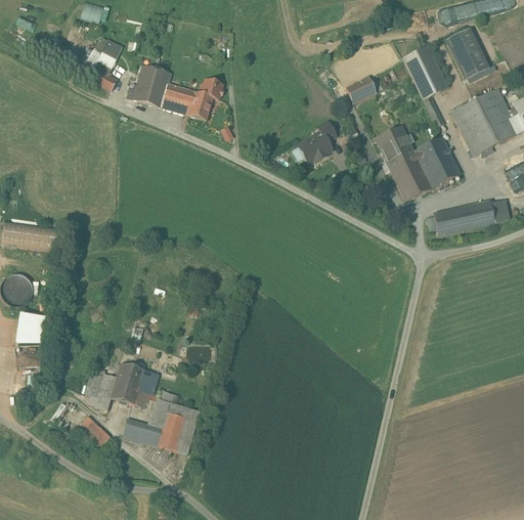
[(86,0),(81,14),(99,22),(103,9),(107,11),(110,6),(94,0),(86,0)]
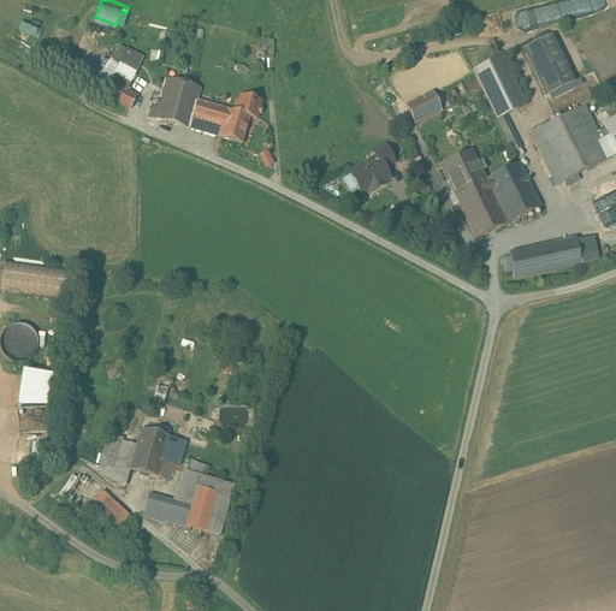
[(34,37),(37,28),(27,23),(22,33),(34,37)]
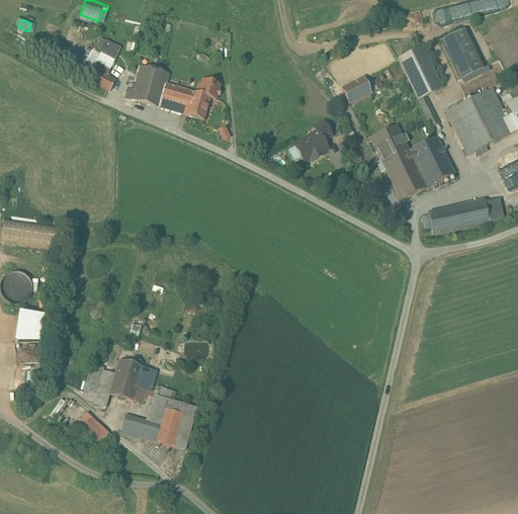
[(441,39),(458,77),(482,66),(463,28),(441,39)]
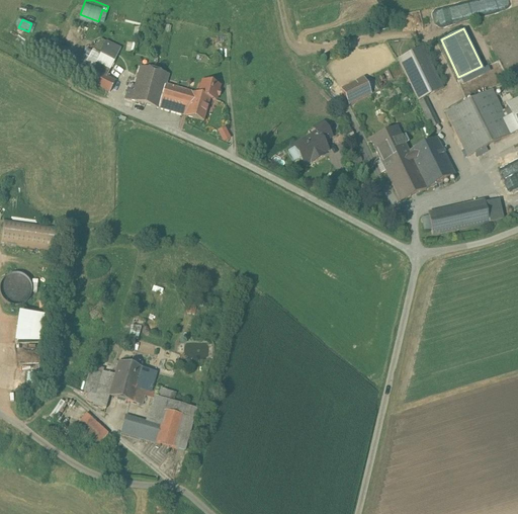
[(232,33),(217,33),(217,45),(232,46),(232,33)]
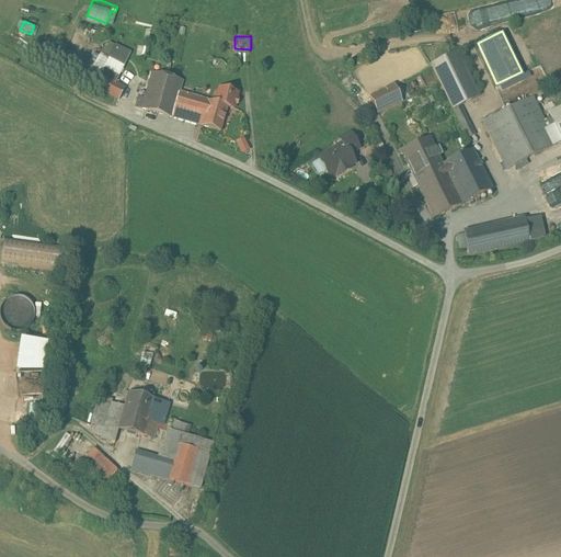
[(132,49),(112,44),(107,63),(119,66),(126,68),(132,49)]
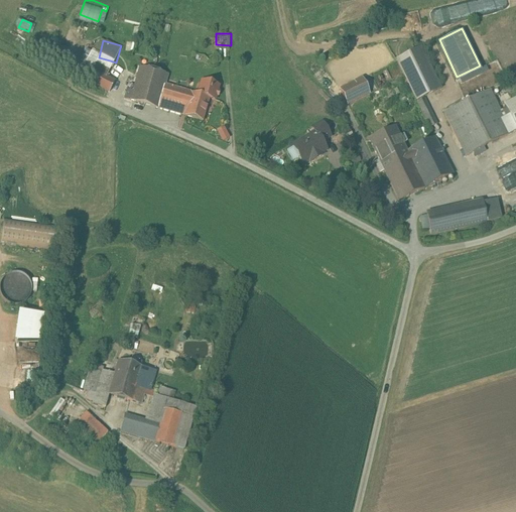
[(440,85),(421,44),(396,56),(416,96),(440,85)]
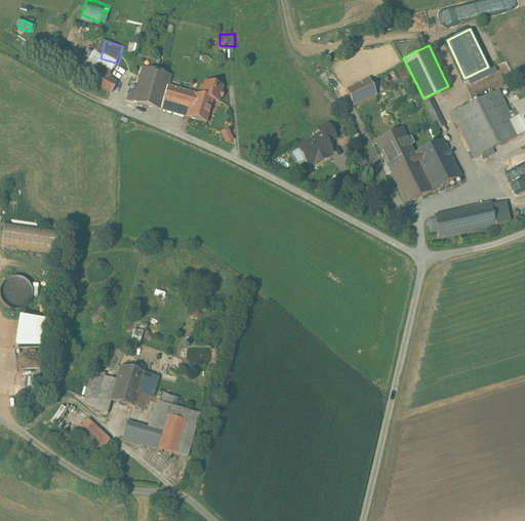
[(112,62),(101,58),(96,57),(92,67),(98,70),(107,74),(112,62)]
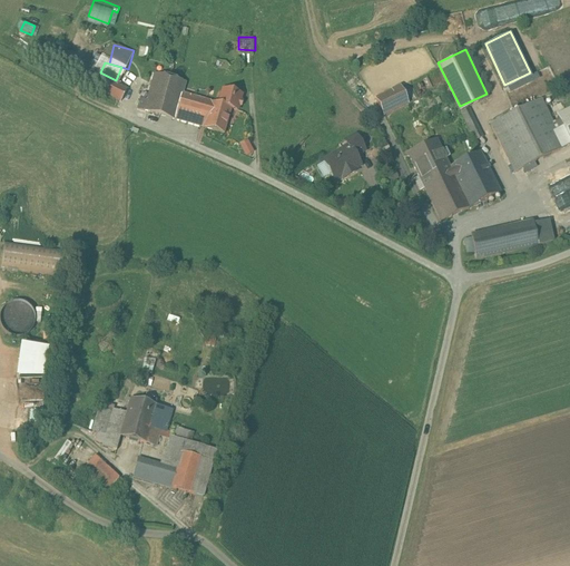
[(154,69),(147,96),(144,107),(159,111),(170,74),(154,69)]
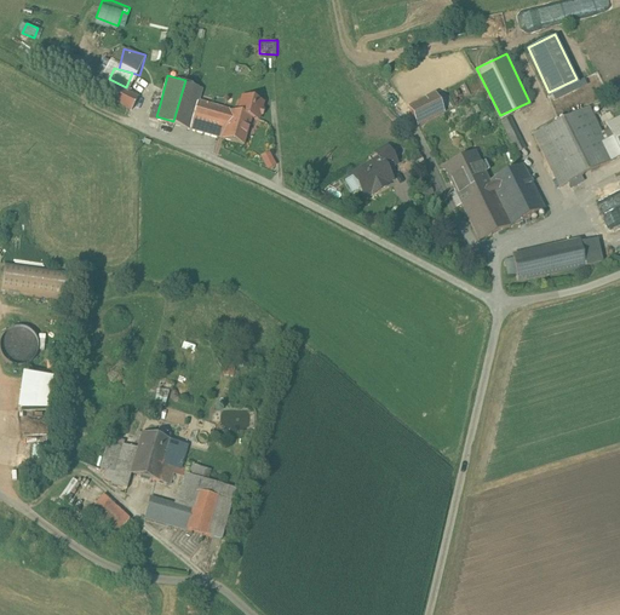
[(201,85),(185,80),(173,121),(190,126),(197,98),(200,92),(201,85)]
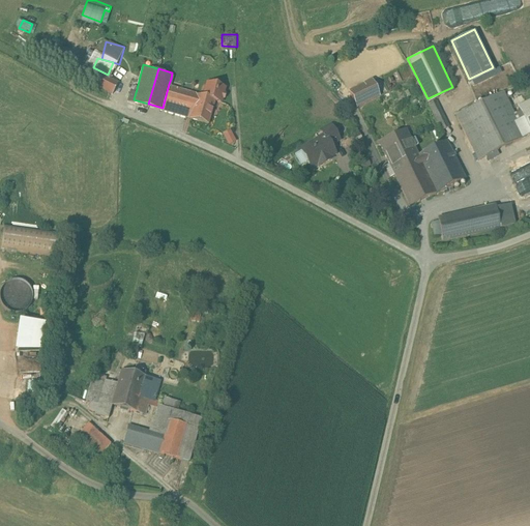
[(108,75),(99,70),(93,81),(111,91),(117,80),(108,75)]
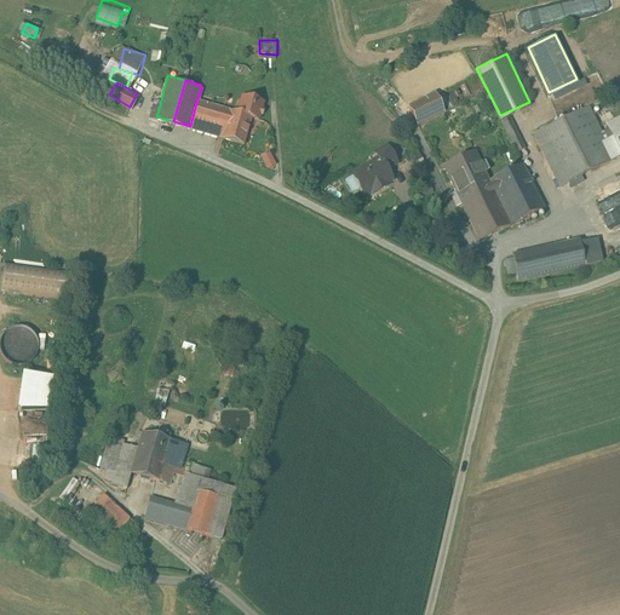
[(435,90),(408,103),(417,121),(443,108),(435,90)]
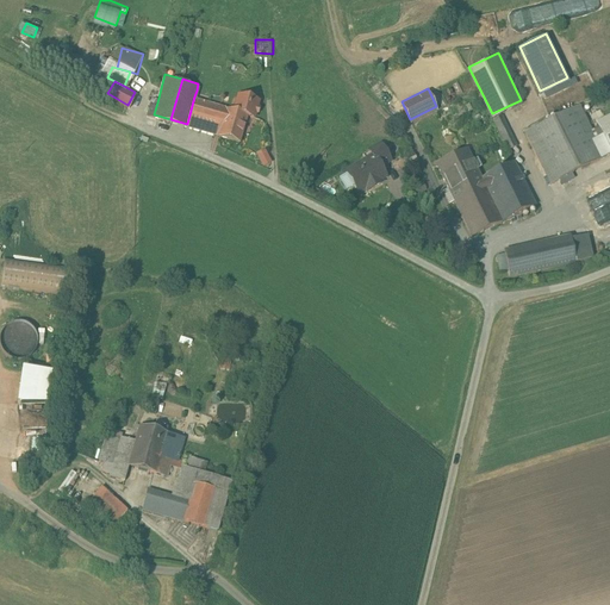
[(250,91),(246,89),(243,89),(243,93),(238,92),(234,107),(247,111),(247,112),(254,113),(259,97),(250,95),(251,92),(250,91)]
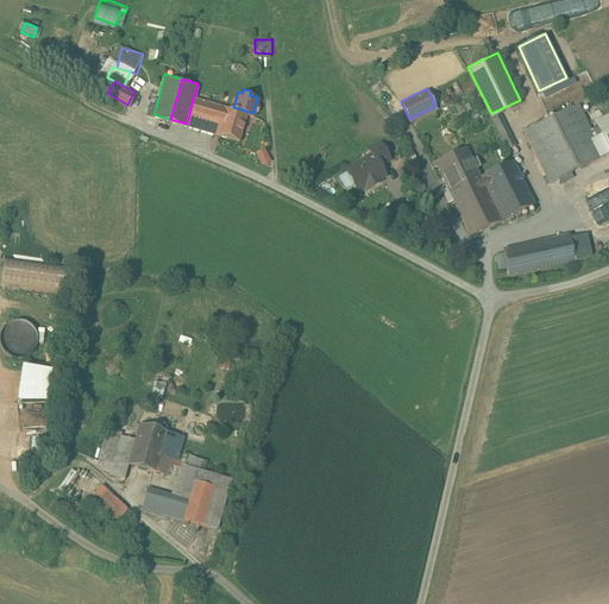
[(209,94),(196,90),(194,96),(207,100),(209,94)]
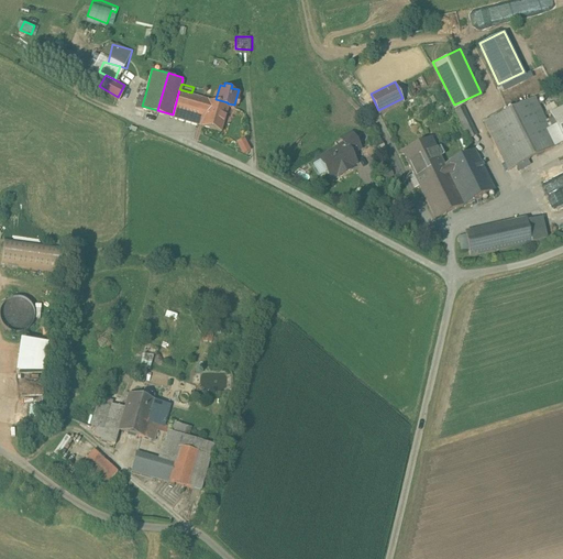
[(191,92),(179,89),(173,114),(201,122),(209,97),(191,92)]
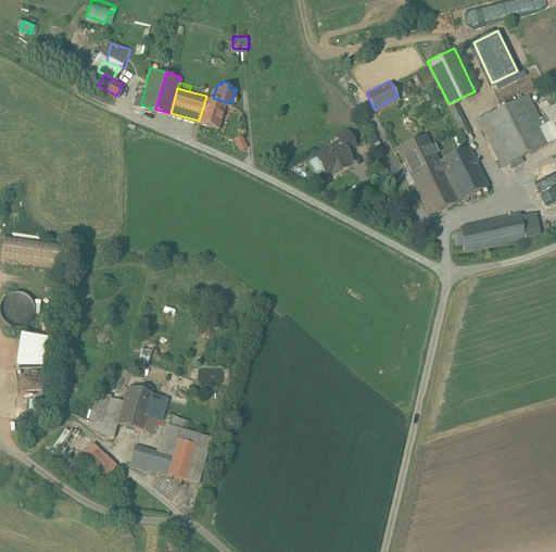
[(143,93),(137,91),(134,102),(140,104),(143,93)]
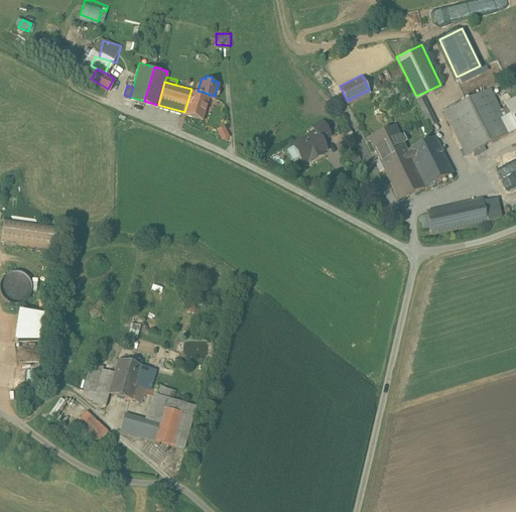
[(490,87),(447,108),(443,110),(465,153),(476,147),(511,130),(504,115),(490,87)]
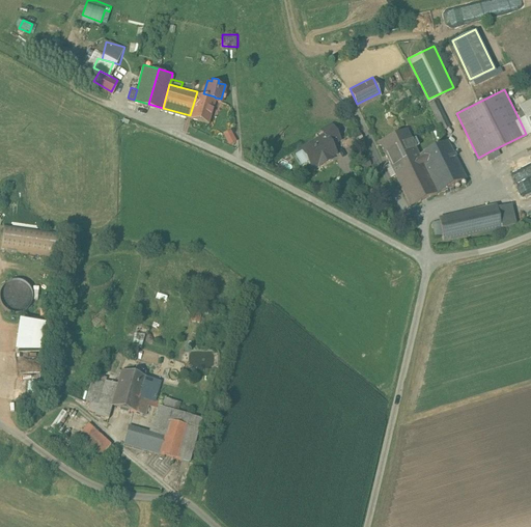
[(203,93),(197,91),(190,115),(208,120),(215,98),(215,96),(203,93)]
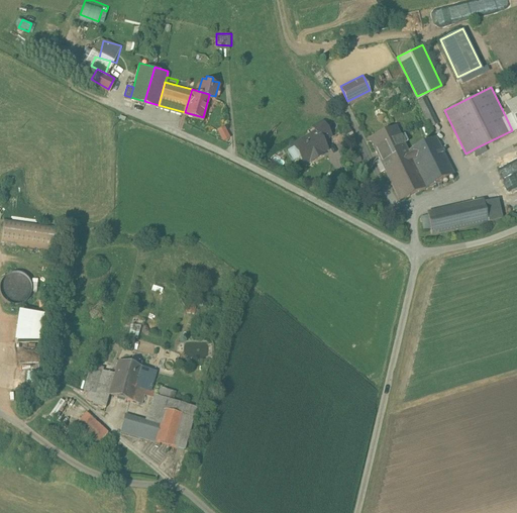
[(516,95),(505,101),(511,112),(505,115),(512,130),(516,127),(516,95)]
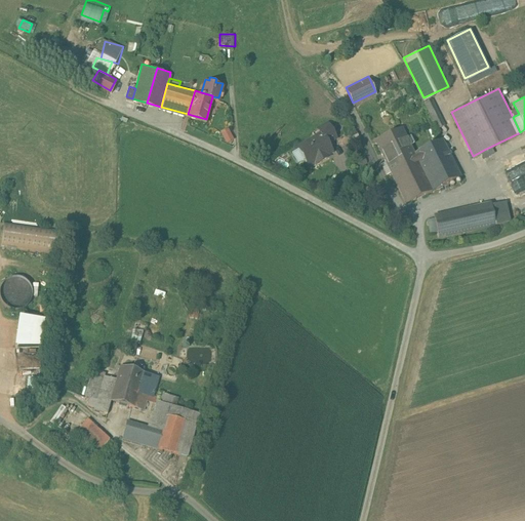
[(442,121),(434,101),(427,104),(423,106),(433,126),(442,121)]
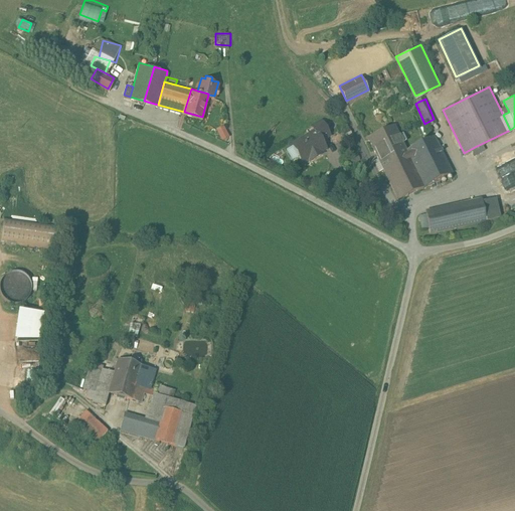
[(330,132),(322,119),(312,124),(315,129),(316,129),(321,137),(330,132)]
